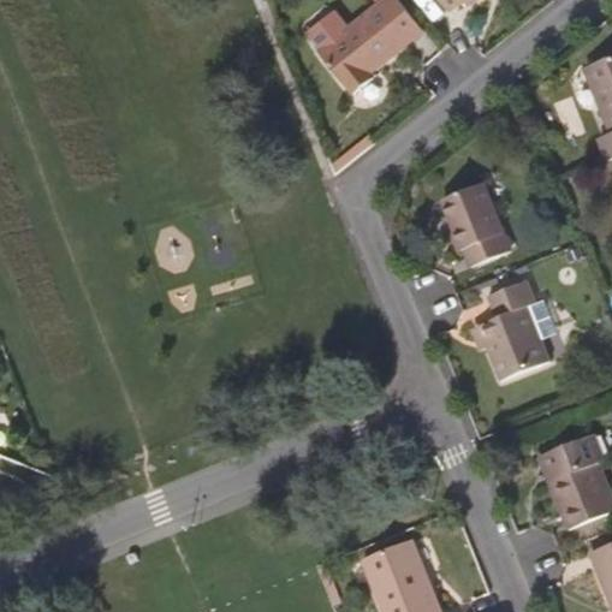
[(374,0),(375,1),(316,49),(349,90),(372,73),(368,70),(366,64),(403,35),(406,40),(421,28),(398,0),(374,0)]
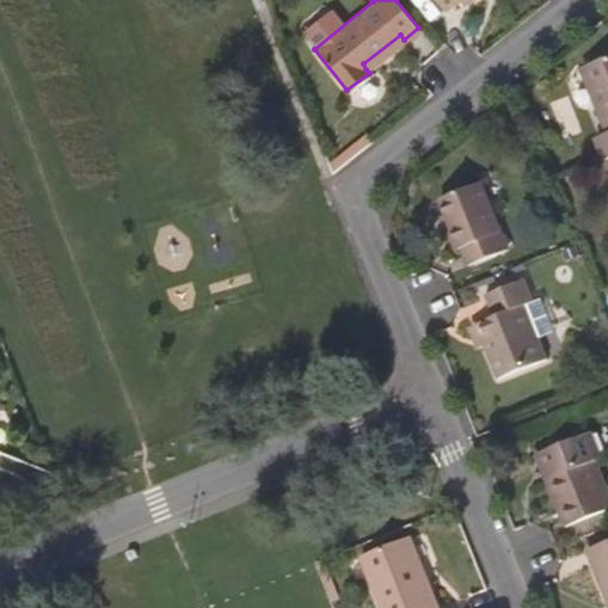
[(366,69),(404,40),(400,35),(363,63),(366,69)]
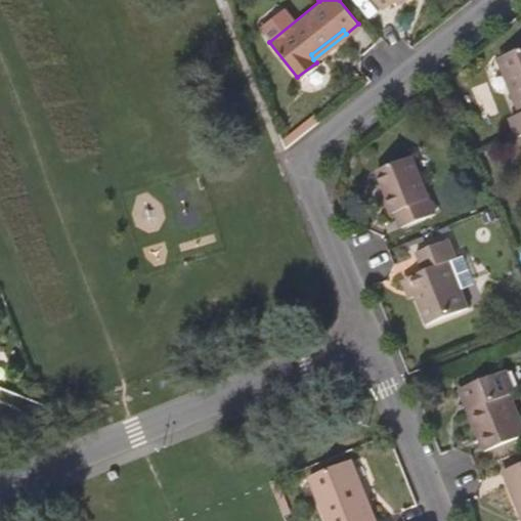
[(516,135),(520,133),(520,46),(497,56),(519,114),(509,118),(516,135)]
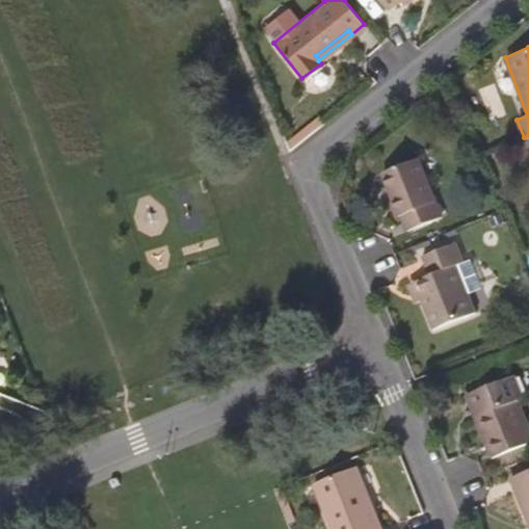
[(418,158),(382,173),(399,215),(401,213),(407,229),(441,215),(418,158)]
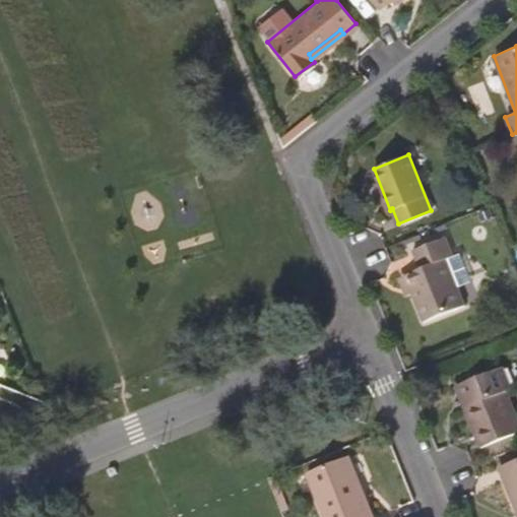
[(444,236),(411,248),(418,267),(403,273),(423,318),(461,303),(443,256),(451,253),(444,236)]
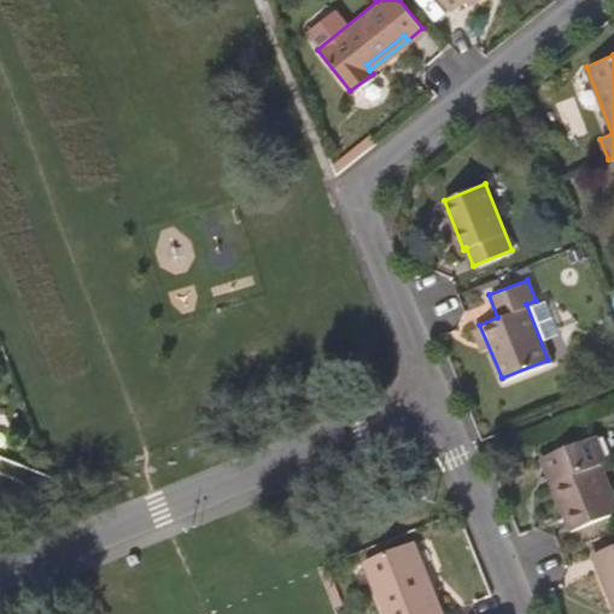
[(594,434),(549,452),(559,478),(550,480),(569,528),(613,512),(613,502),(598,463),(603,461),(594,434)]
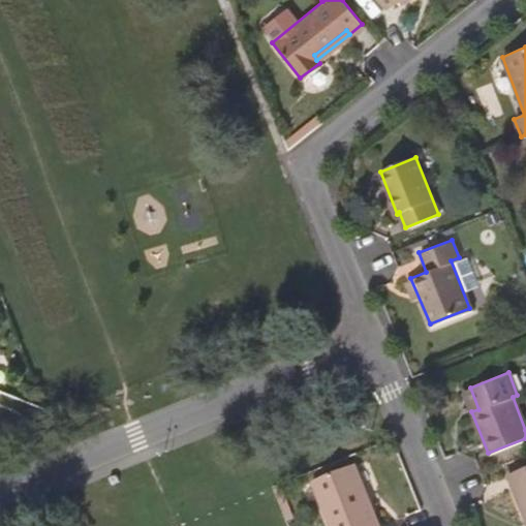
[(463,391),(471,411),(478,409),(470,388),(463,391)]
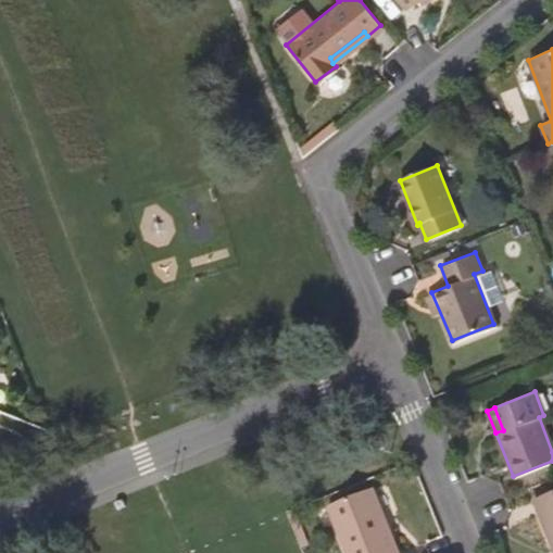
[(373,487),(368,489),(379,516),(384,514),(373,487)]
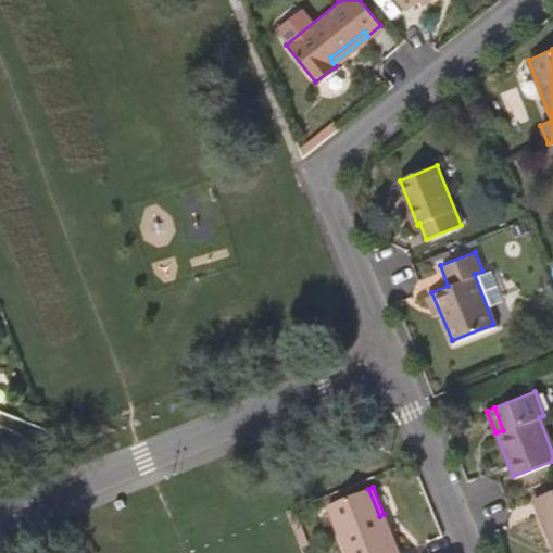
[(379,516),(368,489),(327,504),(347,552),(399,552),(384,514),(379,516)]
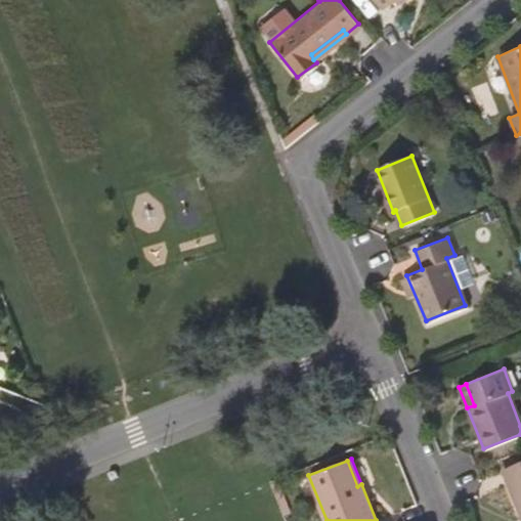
[(520,468),(503,475),(519,516),(520,515),(520,468)]
